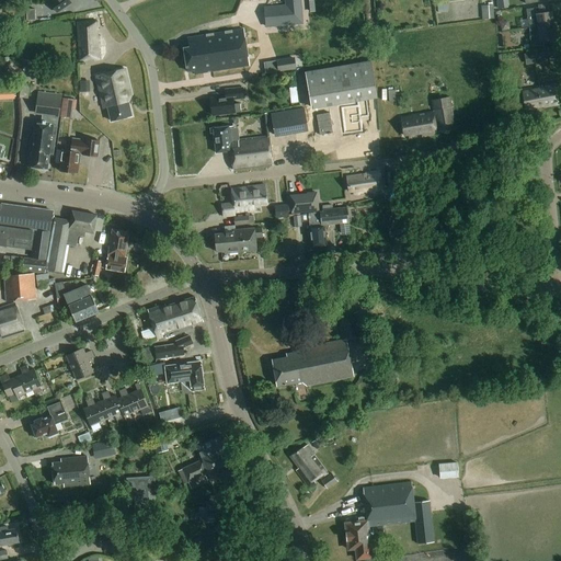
[(53,0),(55,2),(52,4),(57,13),(71,3),(68,0),(53,0)]
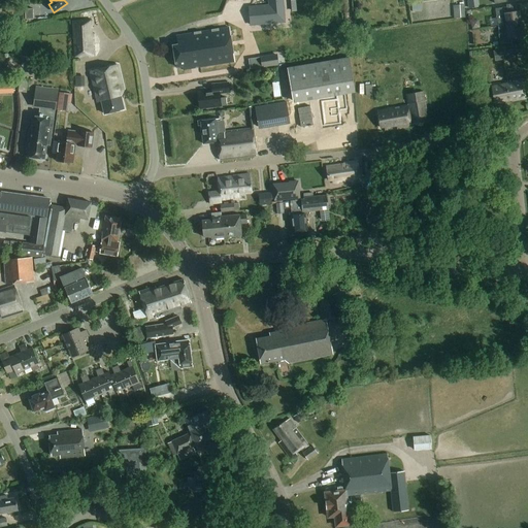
[(267,0),(268,6),(250,8),(251,26),(268,24),(270,24),(286,23),(283,0),(267,0)]
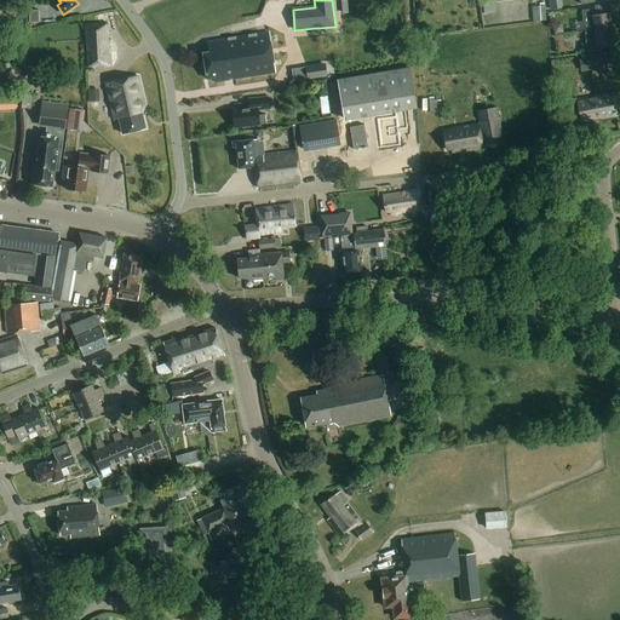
[(547,4),(534,4),(534,19),(547,18),(547,4)]
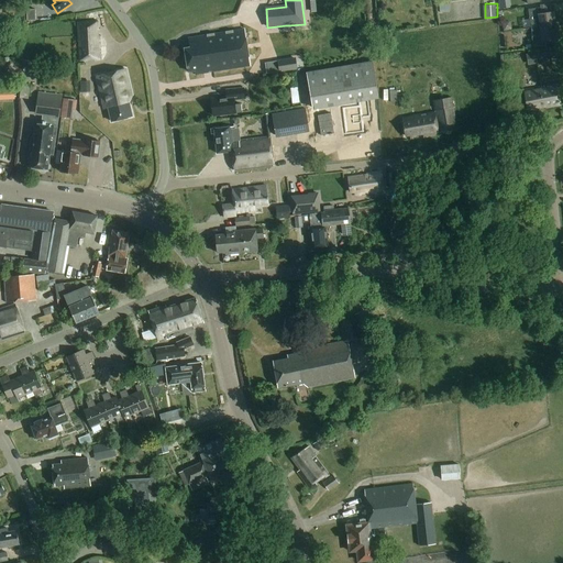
[(531,29),(555,25),(553,12),(541,14),(540,8),(528,10),(531,29)]
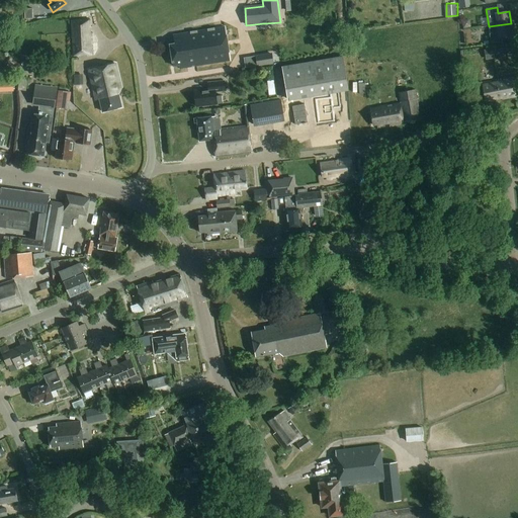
[(73,57),(91,56),(89,20),(72,21),(73,57)]
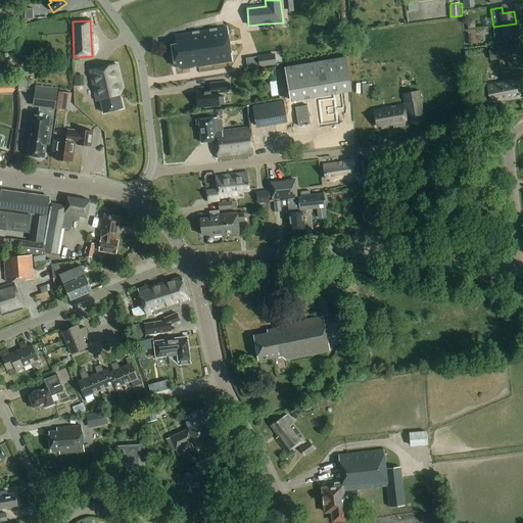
[(516,24),(493,27),(495,45),(507,43),(507,37),(518,36),(516,24)]
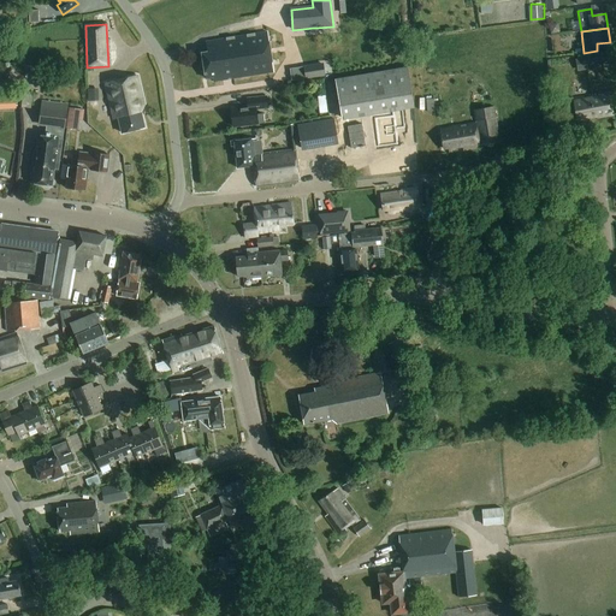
[(273,73),(267,33),(206,42),(208,53),(202,53),(206,80),(212,78),(213,82),(273,73)]
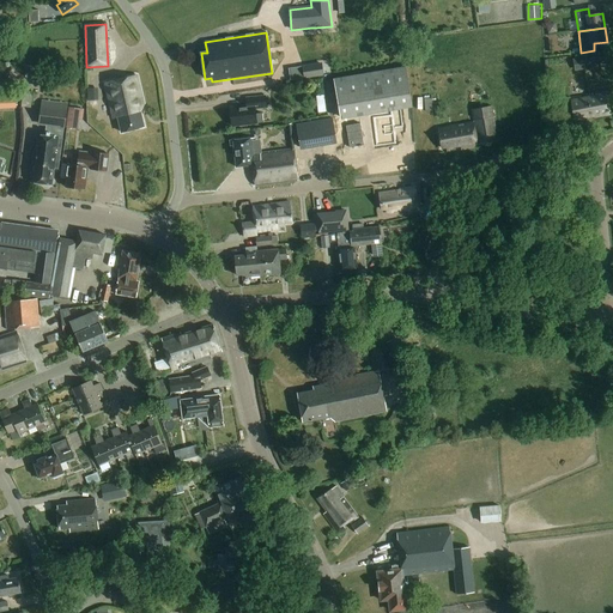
[(575,72),(589,70),(601,67),(599,55),(572,60),(575,72)]
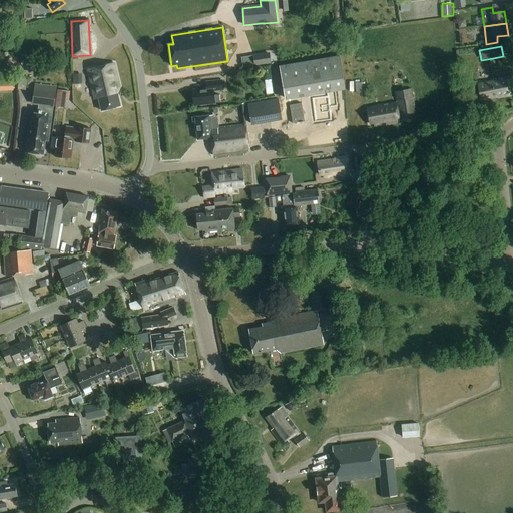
[(254,65),(271,63),(270,53),(252,56),(254,65)]
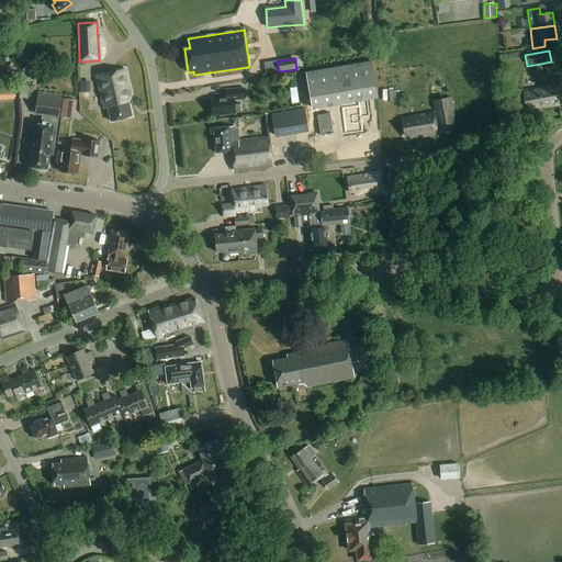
[(371,97),(378,96),(371,62),(306,74),(312,108),(363,99),(371,97)]
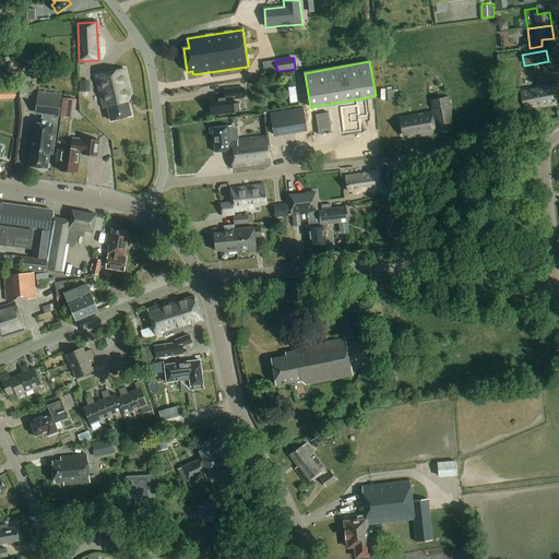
[(130,96),(123,69),(95,76),(103,108),(107,107),(110,121),(131,117),(128,103),(130,96)]
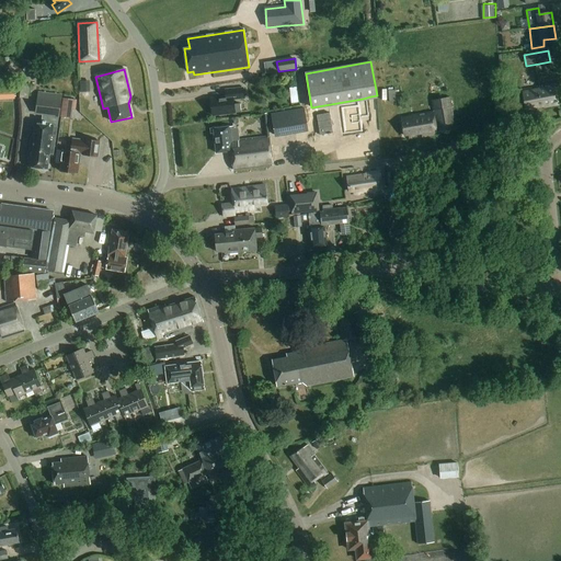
[(228,72),(209,73),(210,83),(229,81),(228,72)]
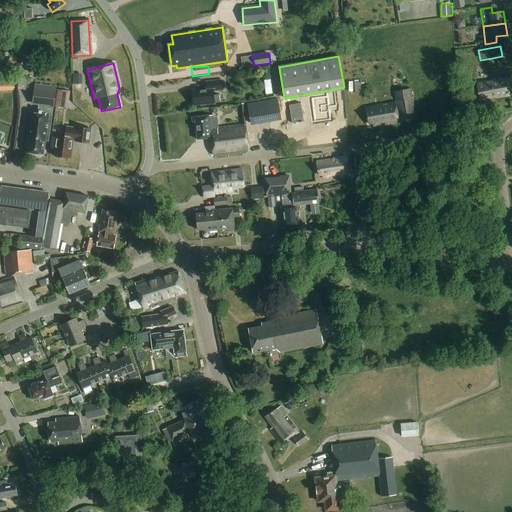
[(74,72),(74,82),(83,82),(82,72),(74,72)]
